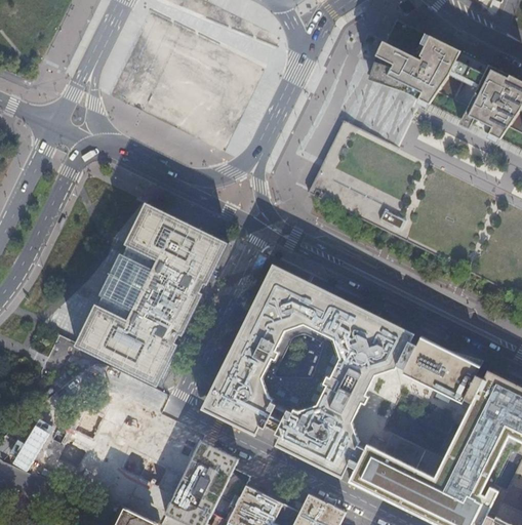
[(366,75),(521,151),(521,82),(394,19),(391,27),(378,50),(366,75)]
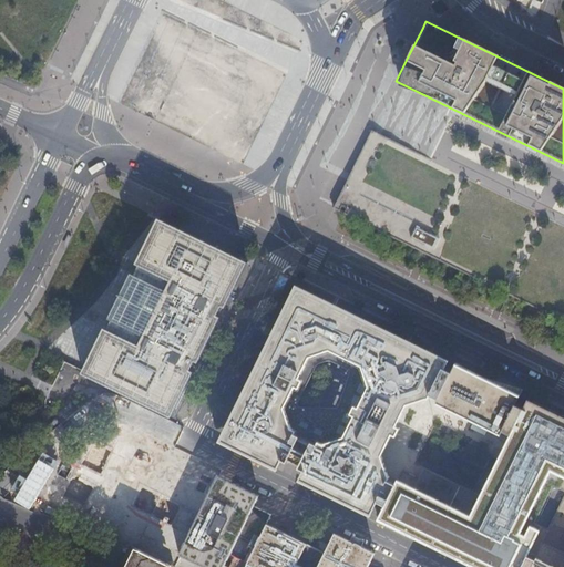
[(80,371),(79,373),(168,418),(191,371),(187,369),(192,360),(195,362),(218,316),(214,315),(218,306),(223,307),(245,263),(155,218),(133,264),(136,266),(167,280),(136,344),(105,329),(102,328),(80,371)]
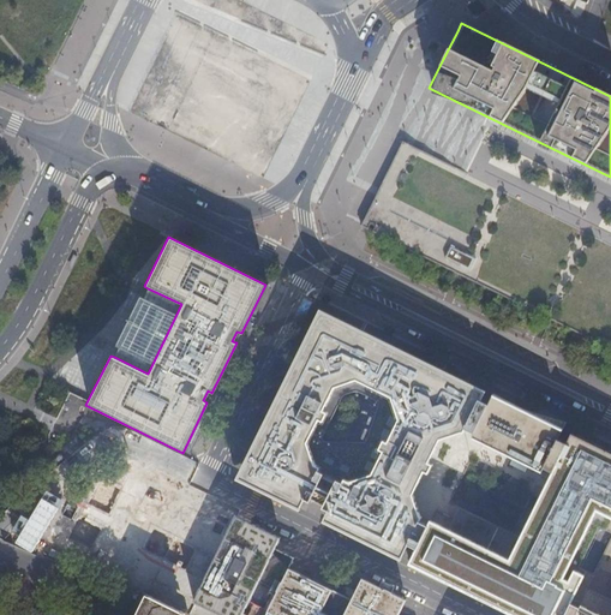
[(450,243),(444,254),(467,264),(473,254),(450,243)]
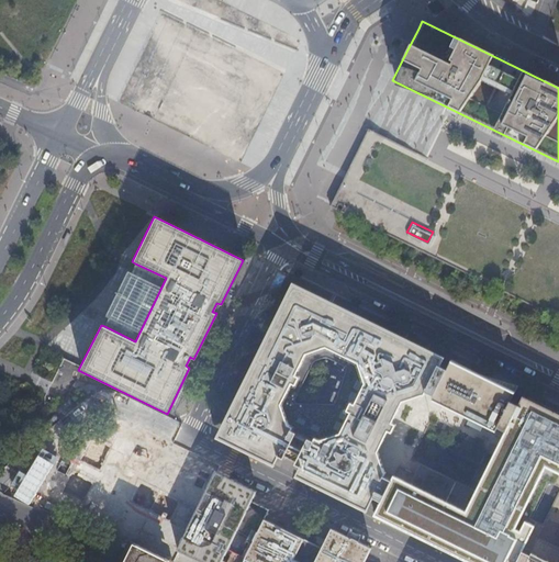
[(109,317),(104,326),(135,341),(166,278),(135,263),(131,272),(127,271),(105,316),(109,317)]
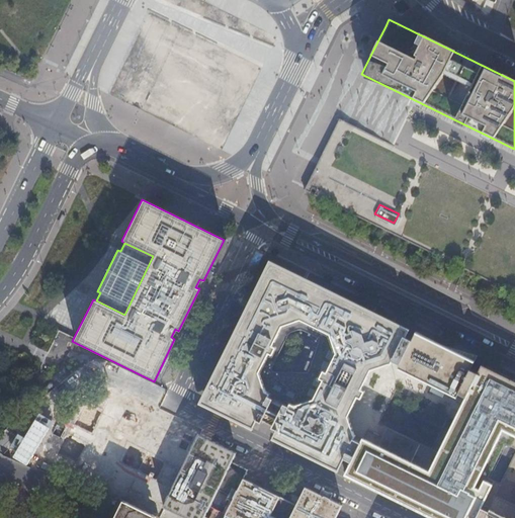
[(262,413),(265,408),(268,401),(269,399),(265,397),(267,394),(262,392),(256,372),(265,352),(269,354),(272,347),(269,345),(279,326),(297,319),(328,334),(334,352),(325,372),(321,370),(318,377),(321,379),(312,399),(292,406),(287,404),(286,407),(280,405),(279,407),(276,413),(273,418),(269,427),(274,430),(270,438),(335,470),(342,456),(349,460),(358,441),(351,438),(353,434),(350,432),(347,416),(369,370),(392,360),(398,362),(409,339),(403,336),(406,328),(279,267),(273,278),(262,273),(203,392),(215,398),(209,408),(249,428),(253,419),(258,422),(262,413)]
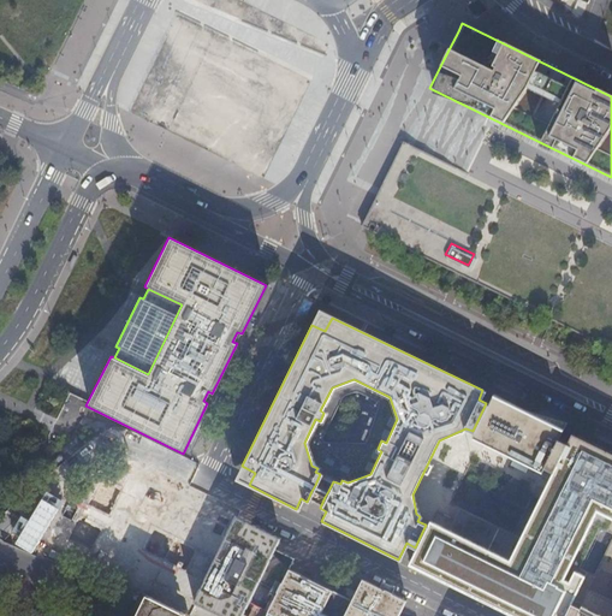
[(487,403),(486,403),(473,431),(474,432),(470,438),(540,472),(544,467),(551,471),(565,442),(557,438),(562,428),(492,395),(487,403)]
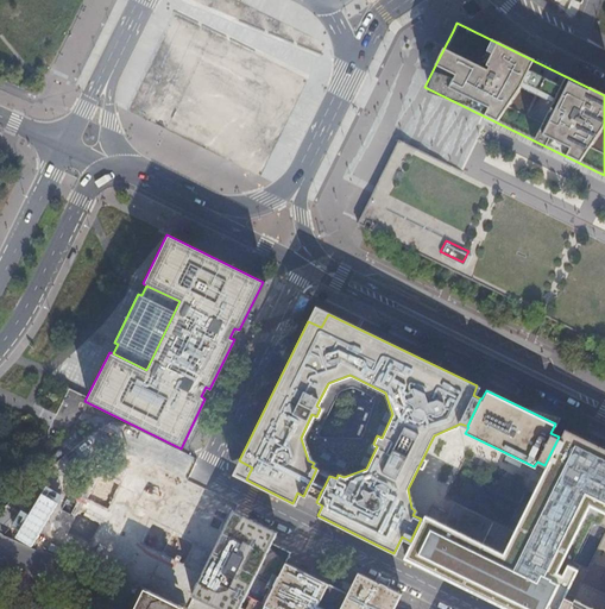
[(552,493),(543,510),(525,547),(508,556),(423,515),(421,519),(410,541),(402,558),(506,608),(555,608),(562,595),(567,585),(565,584),(559,564),(585,510),(604,501),(604,447),(590,440),(563,427),(559,437),(544,465),(542,470),(547,472),(552,493)]
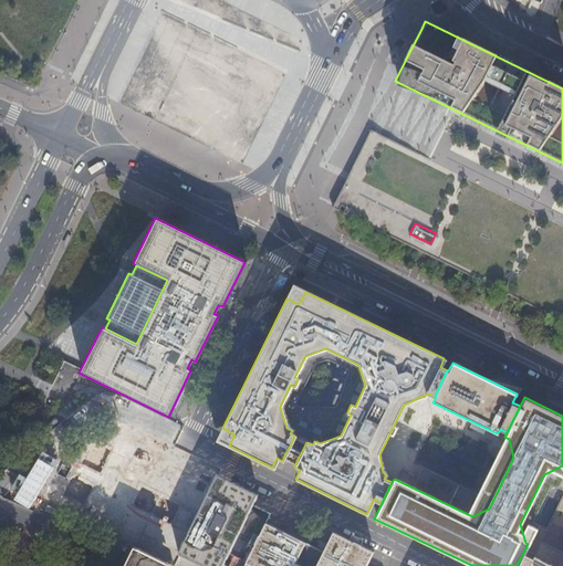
[(290,446),(287,451),(299,457),(302,451),(290,446)]
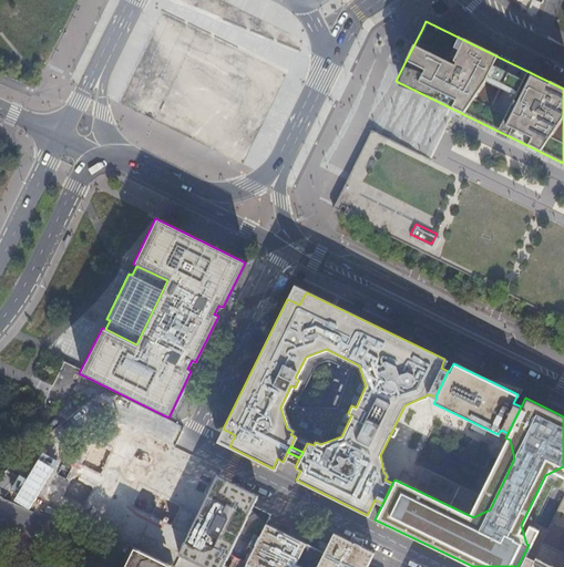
[(215,475),(215,476),(176,555),(200,566),(221,566),(226,555),(236,536),(253,544),(264,524),(268,515),(250,506),(256,495),(215,475)]
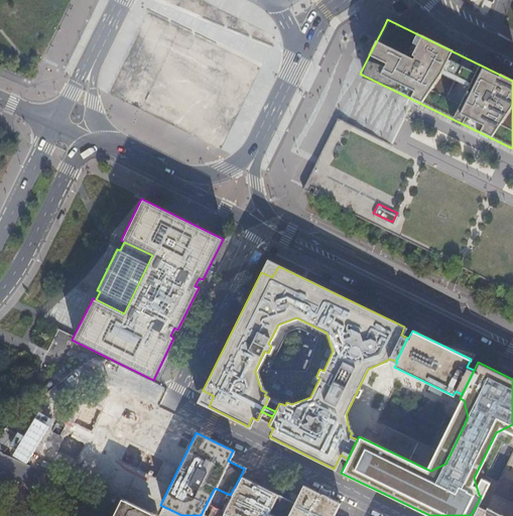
[(292,503),(240,477),(230,495),(221,513),(219,515),(332,515),(335,510),(338,503),(301,485),(292,503)]
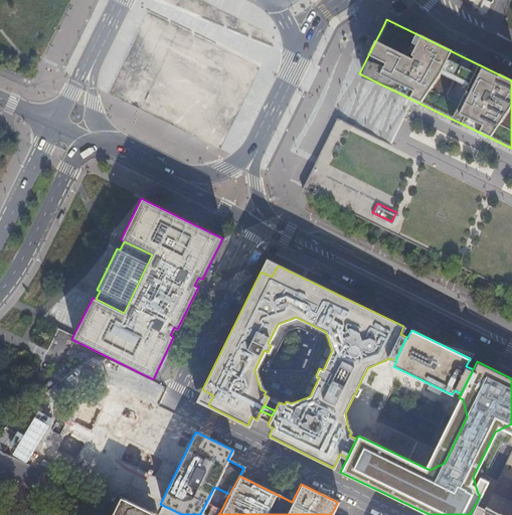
[(155,514),(118,496),(115,497),(107,513),(106,514),(155,514)]
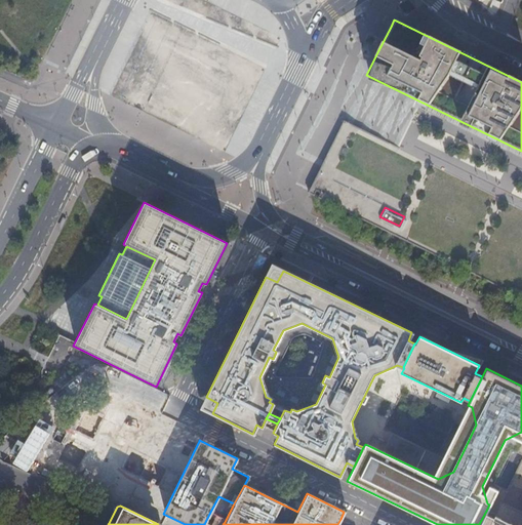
[(519,524),(495,514),(493,516),(485,513),(479,524),(519,524)]
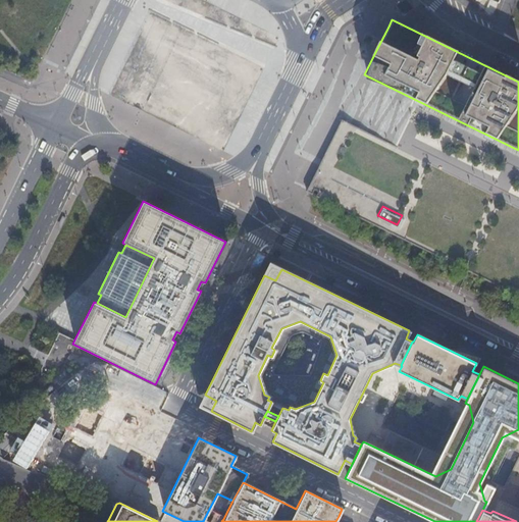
[(208,511),(203,521),(221,521),(223,519),(208,511)]
